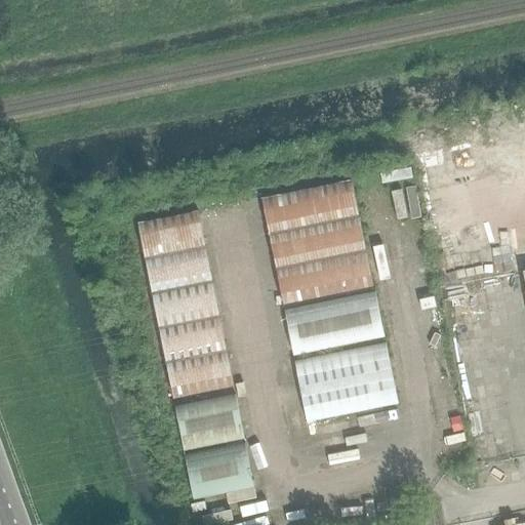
[(352,180),(263,199),(269,234),(359,215),(352,180)]
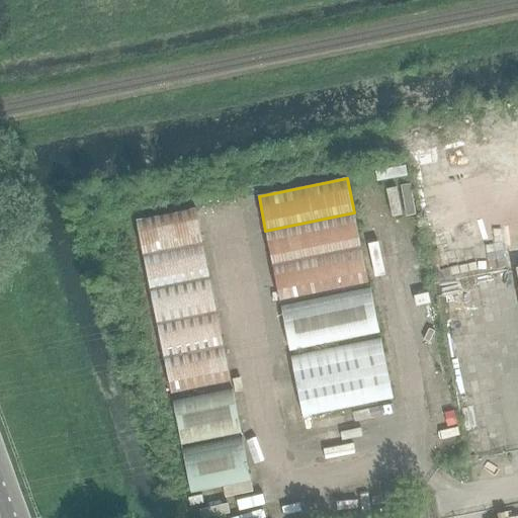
[(182,211),(137,221),(144,255),(202,243),(196,211),(195,208),(182,211)]
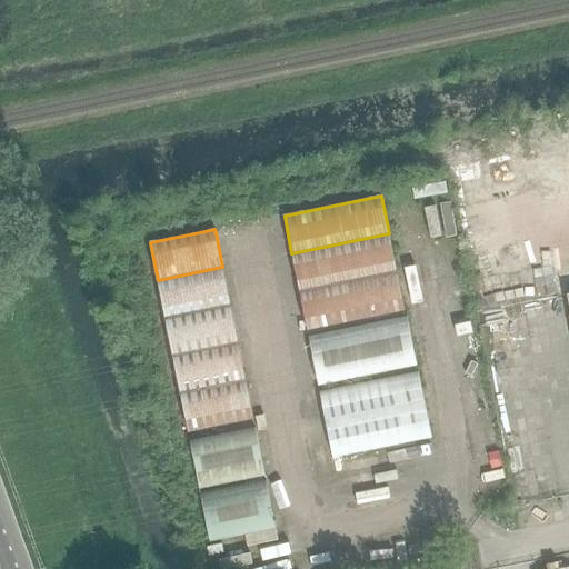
[(389,233),(291,253),(299,291),(397,271),(389,233)]
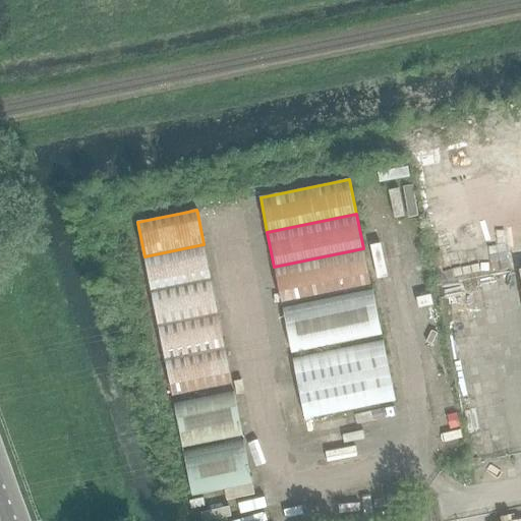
[(211,279),(204,244),(145,256),(151,291),(211,279)]
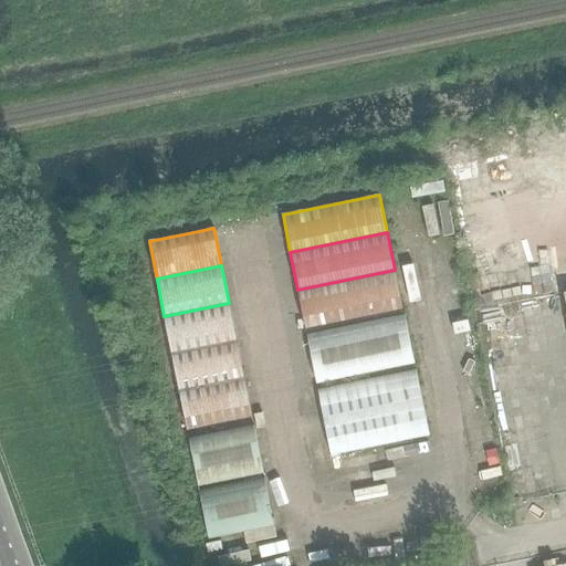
[(395,270),(297,290),(305,327),(402,307),(395,270)]
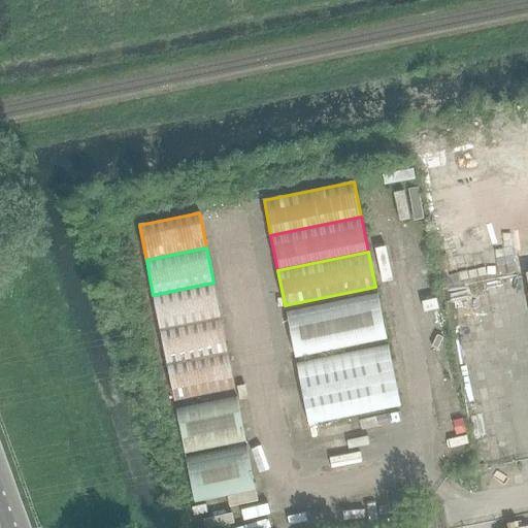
[(221,318),(213,283),(153,295),(160,330),(221,318)]
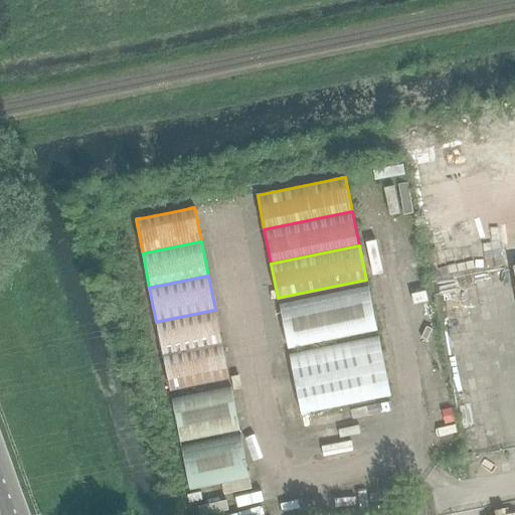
[(368,287),(280,305),(289,348),(377,330),(368,287)]
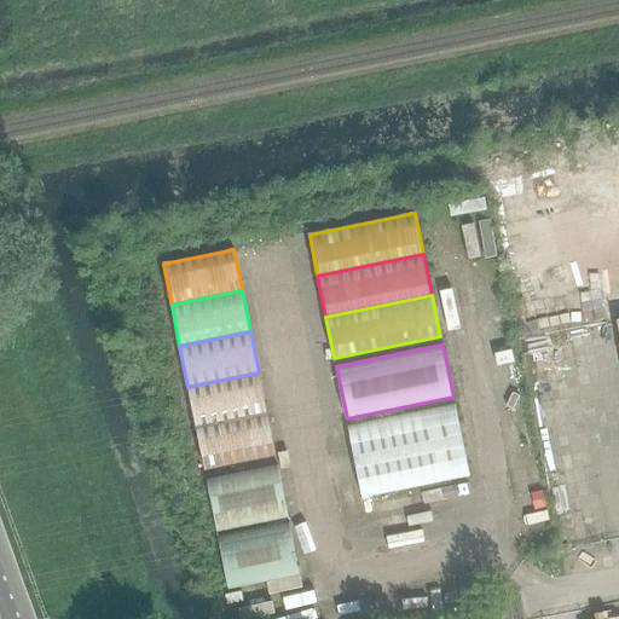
[(267,414),(259,372),(187,387),(196,428),(267,414)]
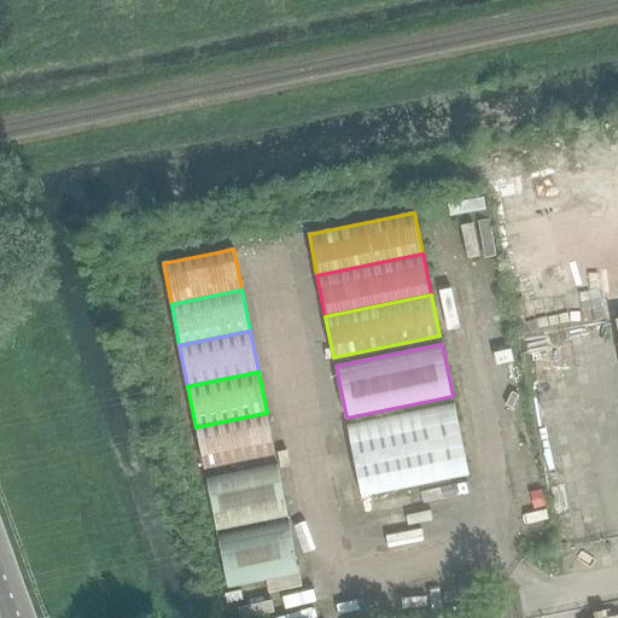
[(548,409),(576,404),(572,377),(543,382),(548,409)]
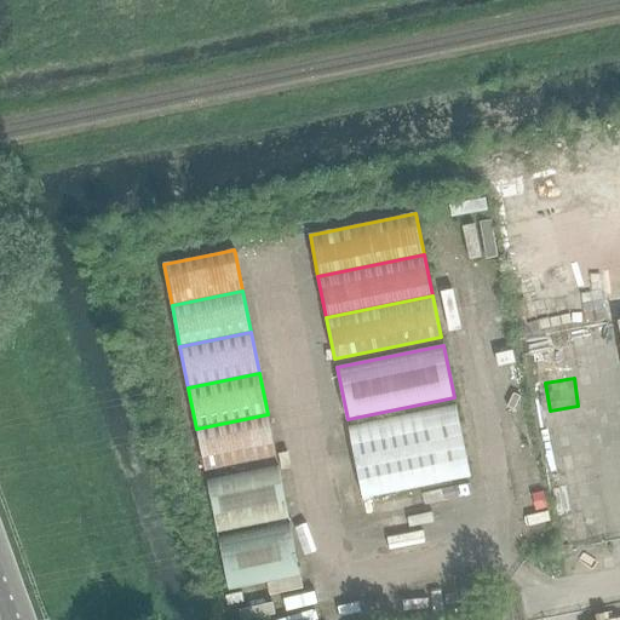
[(455,405),(349,426),(363,498),(470,476),(455,405)]
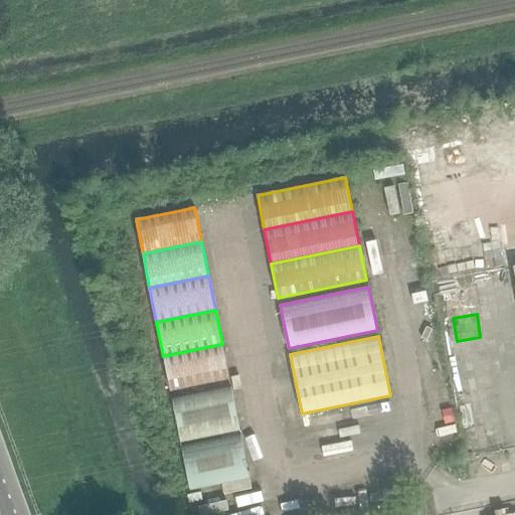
[(229,378),(222,344),(163,356),(170,390),(229,378)]
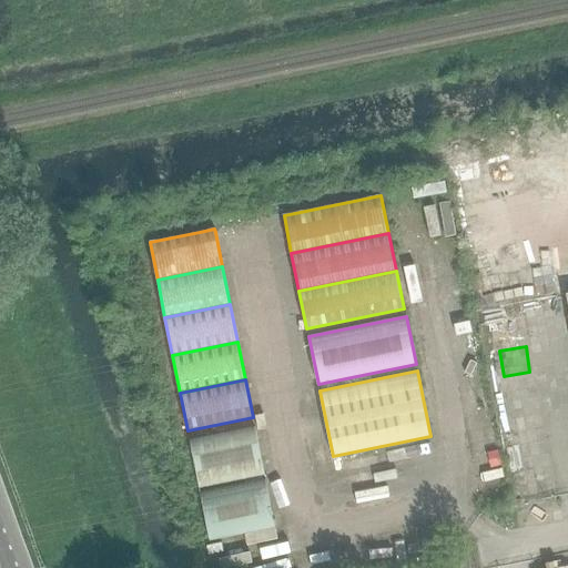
[(255,427),(189,440),(199,487),(264,475),(255,427)]
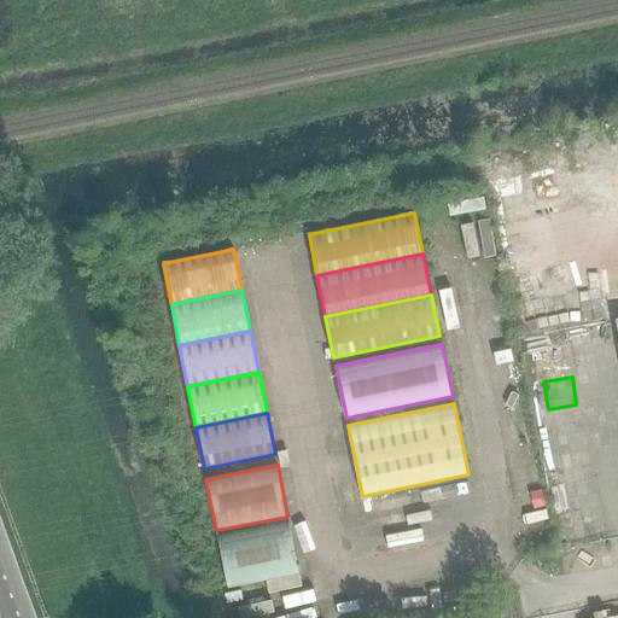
[(299,573),(289,522),(217,536),(228,588),(299,573)]
